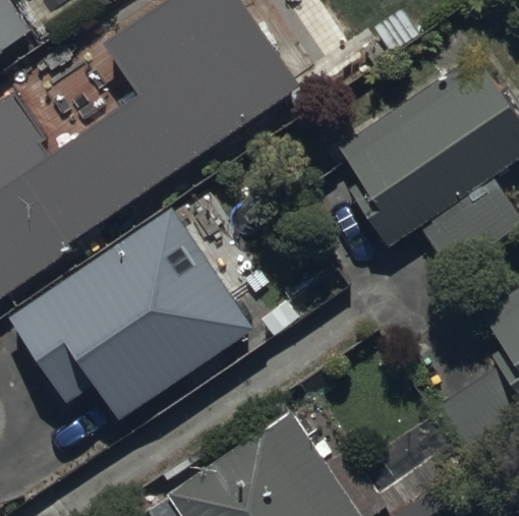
[(0,51),(31,30),(10,0),(0,0),(0,51)]
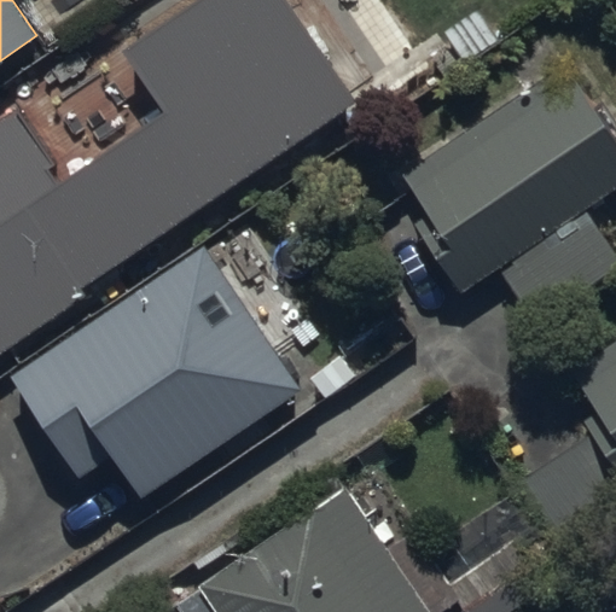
[(79,290),(354,102),(283,0),(198,0),(120,53),(162,116),(58,186),(47,172),(53,167),(16,111),(0,121),(0,351),(82,295),(79,290)]
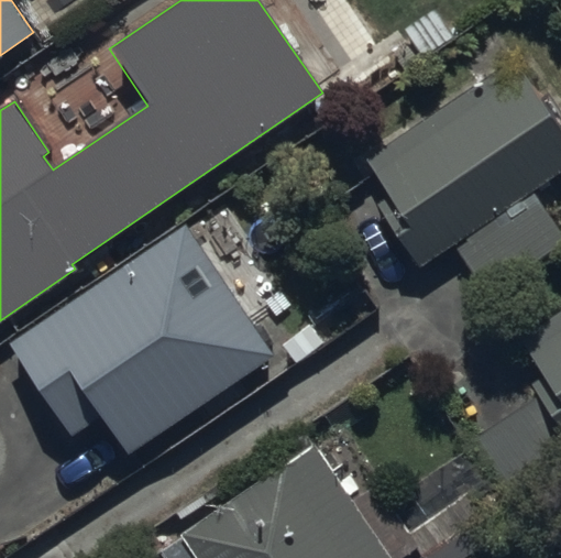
[(560,123),(513,55),(366,157),(384,182),(367,193),(419,267),(453,244),(488,294),(560,242),(560,231),(531,189),(560,168),(560,123)]
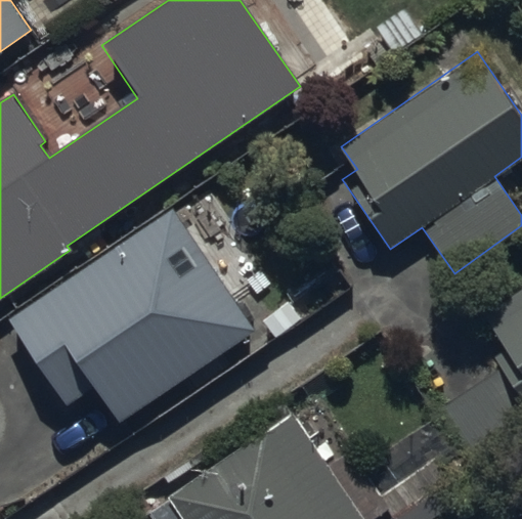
[(172,211),(8,319),(66,406),(94,388),(117,422),(253,332),(172,211)]
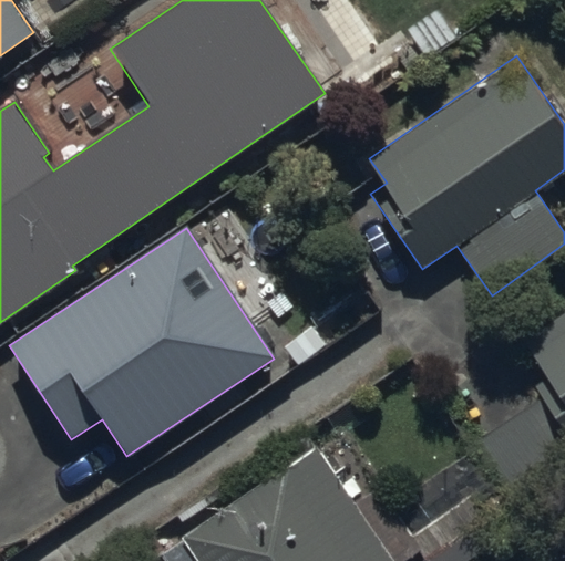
[(564,309),(523,339),(547,374),(532,384),(540,396),(471,443),(521,516),(564,485),(564,309)]
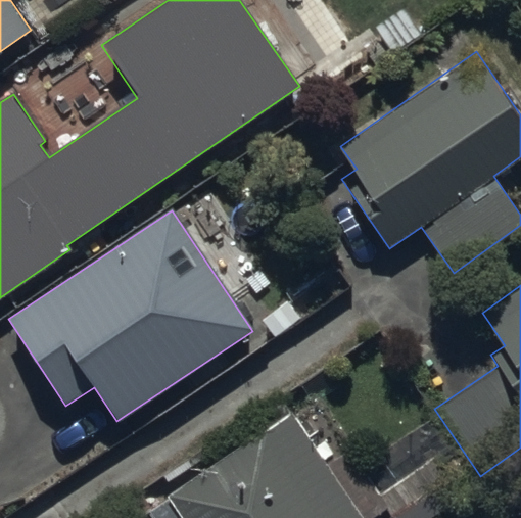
[(436,456),(380,492),(349,446),(325,464),(281,398),(251,419),(262,434),(153,507),(142,490),(119,506),(127,517),(370,517),(385,508),(391,517),(423,517),(461,493),(436,456)]
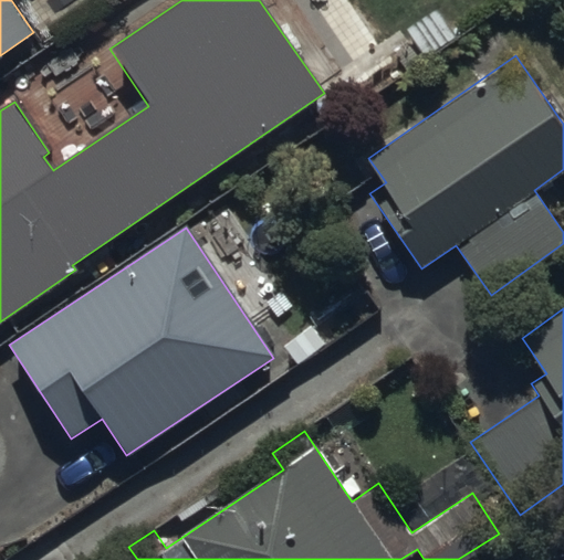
All buildings are outlined.
